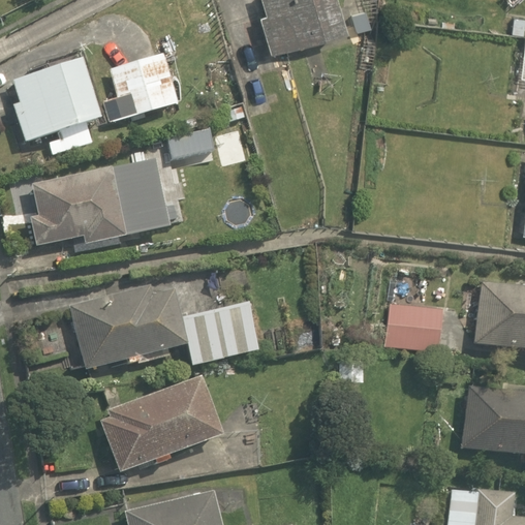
[(260,14),(273,52),(345,28),(335,0),(264,0),(268,11),(260,14)]
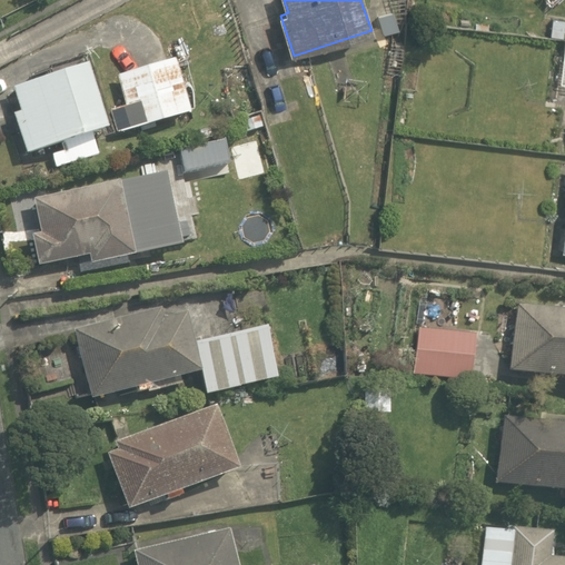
[(385,31),(400,27),(395,8),(379,12),(385,31)]
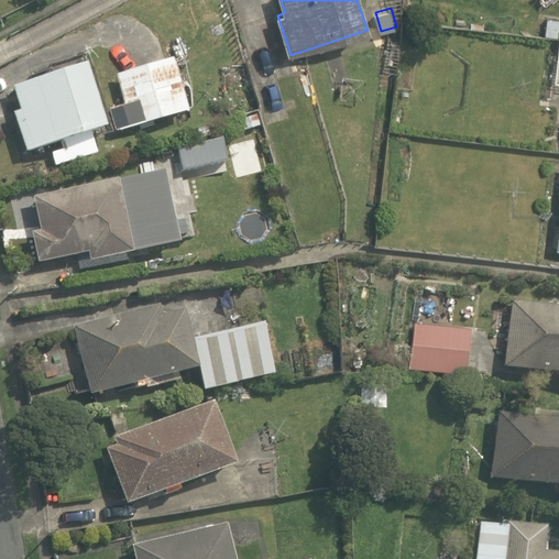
[(112,107),(119,130),(190,109),(175,57),(120,73),(129,101),(112,107)]
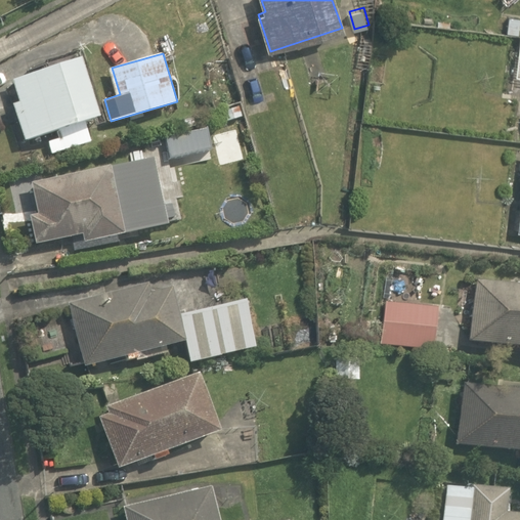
[(15,102),(25,138),(98,117),(82,59),(14,79),(20,101),(15,102)]
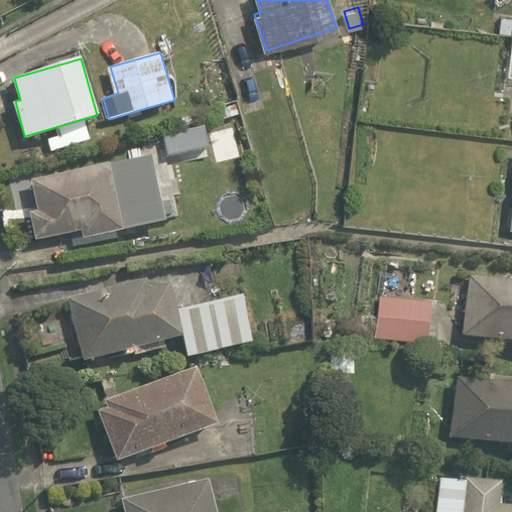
[(31,211),(37,239),(82,229),(84,238),(123,230),(109,162),(33,177),(39,209),(31,211)]
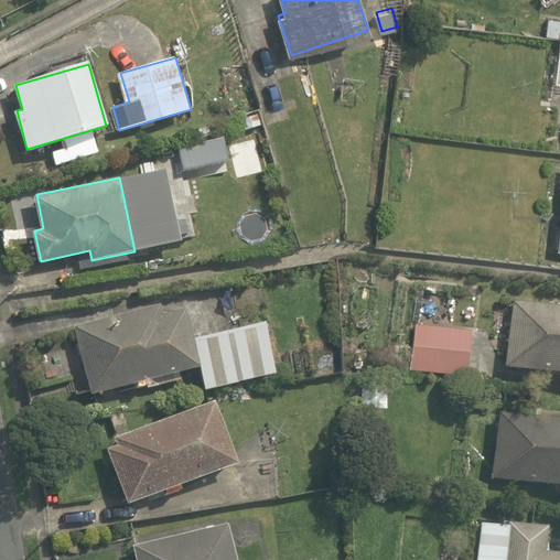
[(506,364),(559,370),(559,304),(514,299),(506,364)]
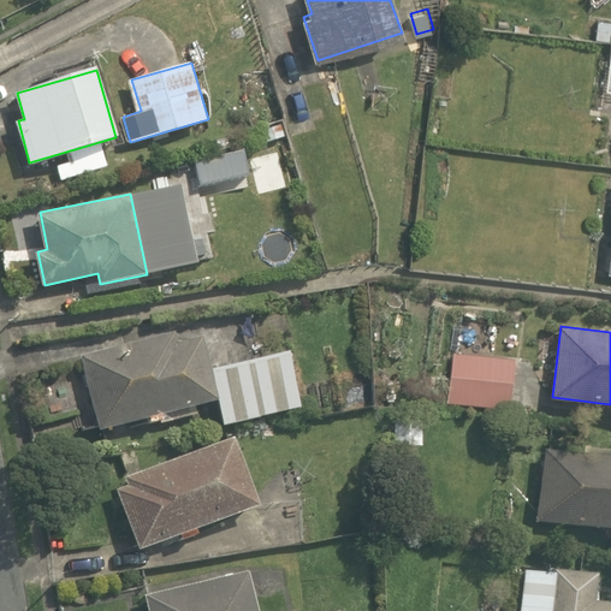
[(83,355),(102,428),(218,398),(202,336),(177,342),(175,331),(83,355)]
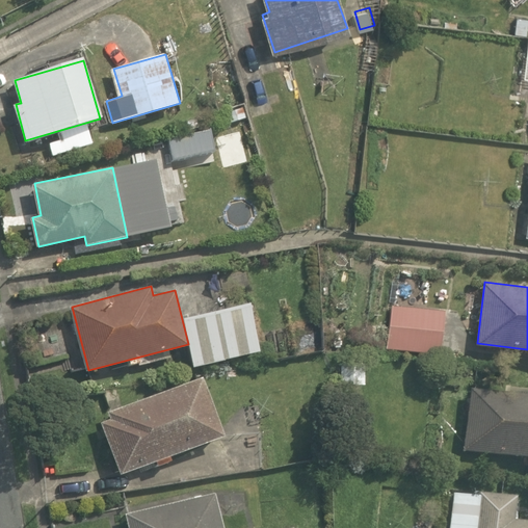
[(391,345),(440,351),(446,309),(397,302),(391,345)]
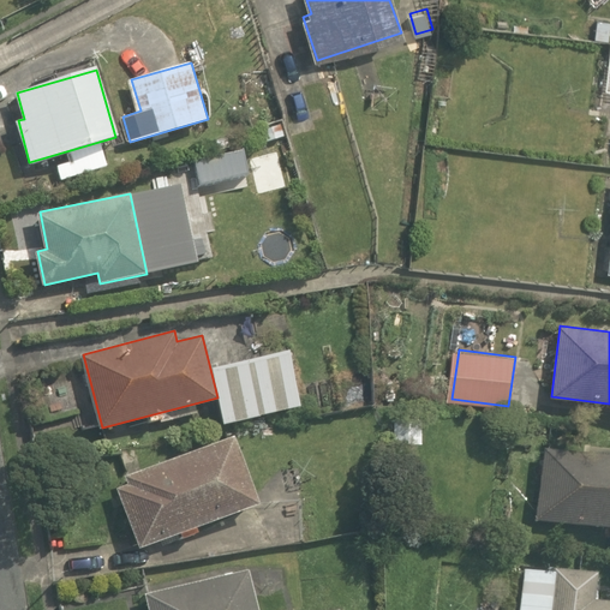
[(225,423),(299,406),(287,352),(213,368),(225,423)]
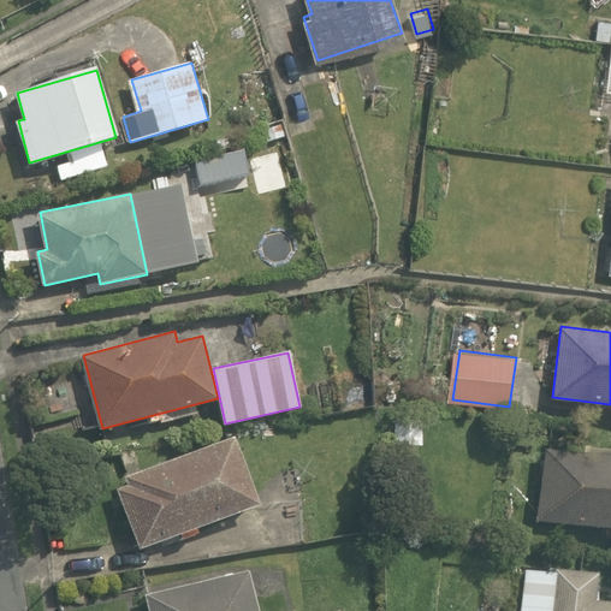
[(119,488),(142,547),(261,503),(236,434),(128,475),(131,484),(119,488)]
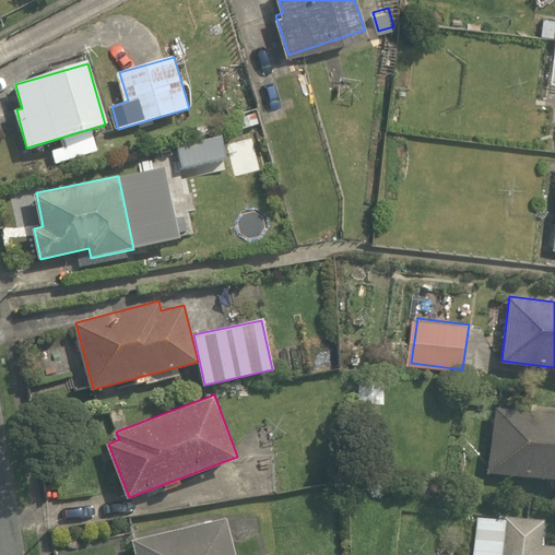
[(488,472),(554,480),(554,413),(496,406),(488,472)]
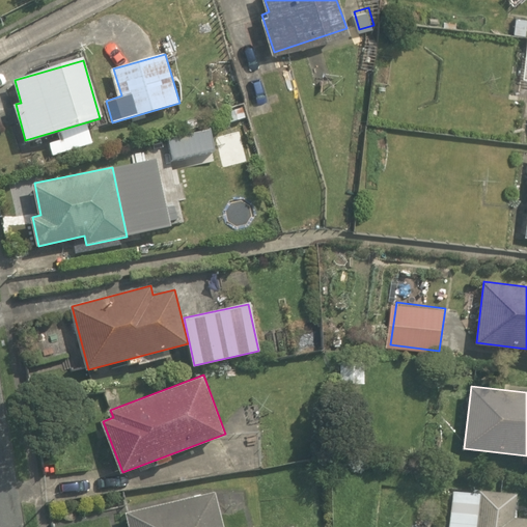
[(245,468),(266,465),(264,454),(244,458),(245,468)]
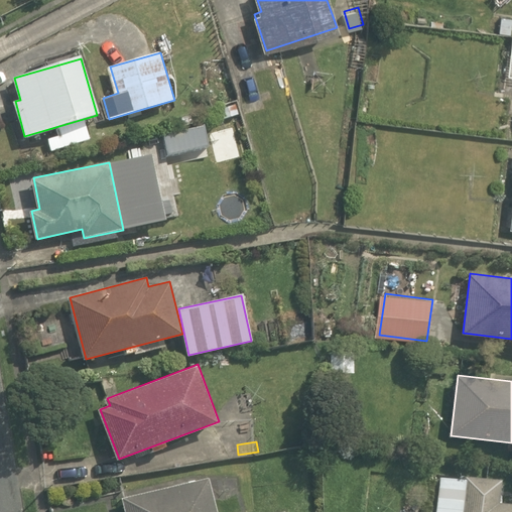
[(439,472),(434,511),(511,511),(511,503),(497,502),(500,479),(439,472)]
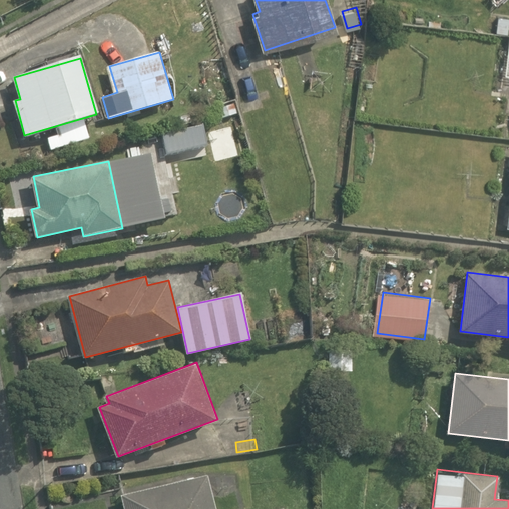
[(123,494),(126,508),(216,508),(208,474),(123,494)]
